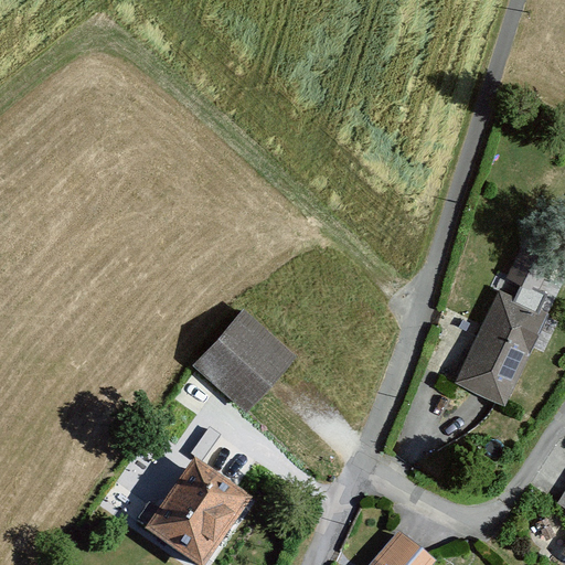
[(533,240),(494,224),(477,266),(516,283),(533,240)]
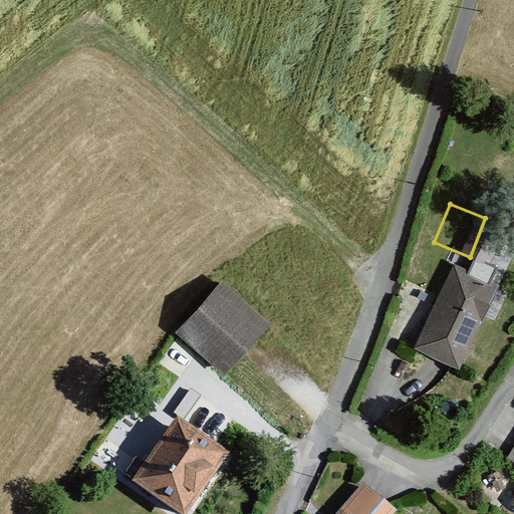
[(496,289),(450,270),(412,350),(459,370),(496,289)]
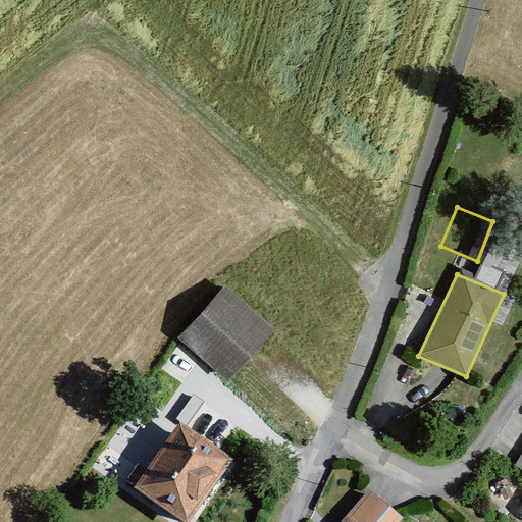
[(173,342),(224,380),(266,327),(216,288),(173,342)]
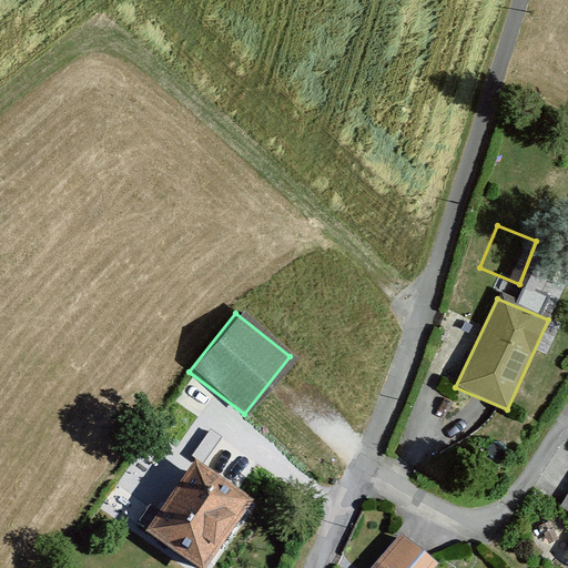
[(189,466),(140,539),(182,567),(203,567),(245,504),(189,466)]
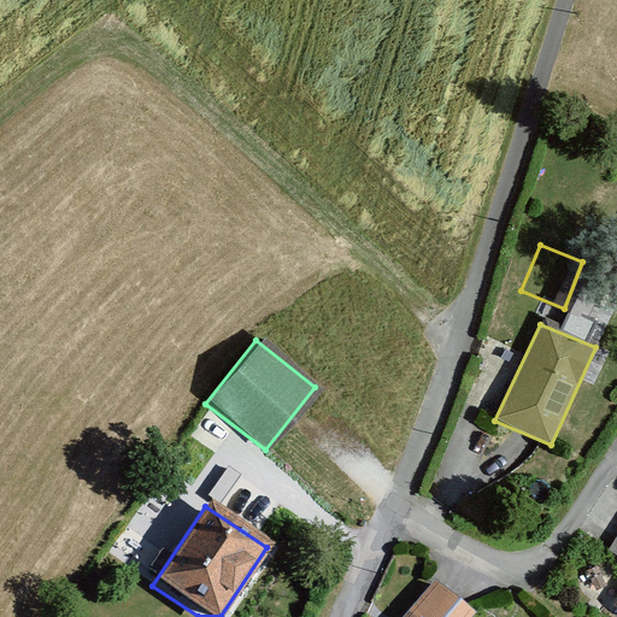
[(470,616),(476,610),(424,571),(388,616),(470,616)]
